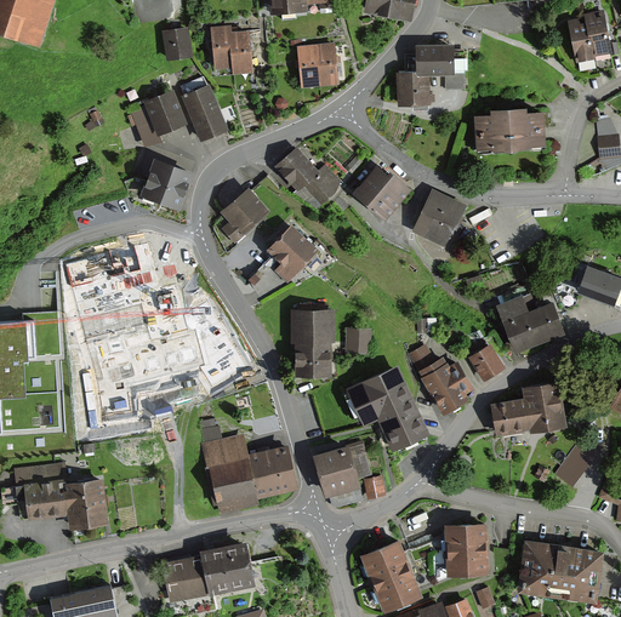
[(53,0),(0,0),(0,35),(40,47),(53,0)]
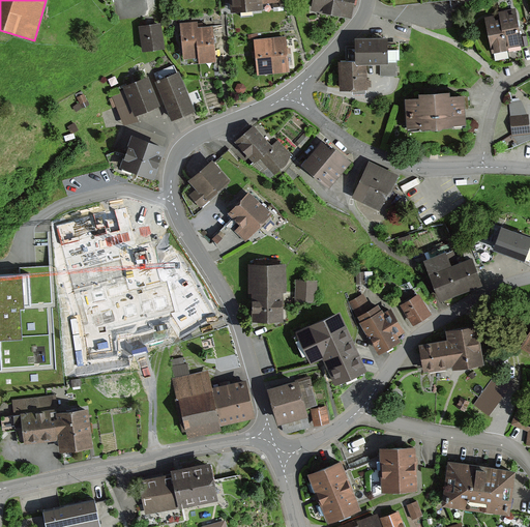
[(264,9),(263,3),(273,4),(273,8),(284,8),(284,2),(283,0),(231,0),(232,11),(264,9)]
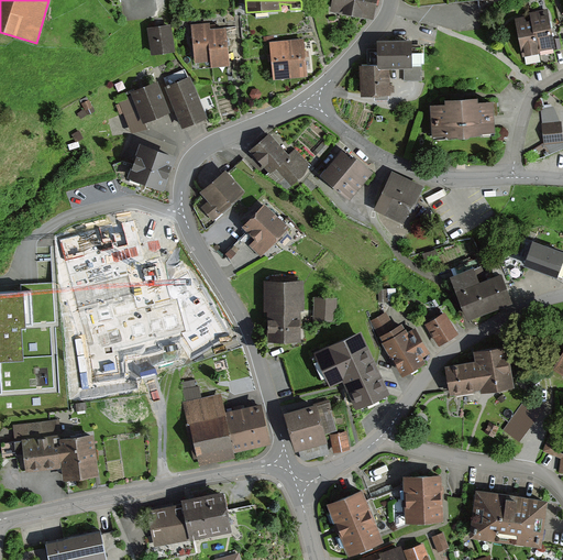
[(332,0),(330,11),(372,19),(375,6),(376,0),(332,0)]
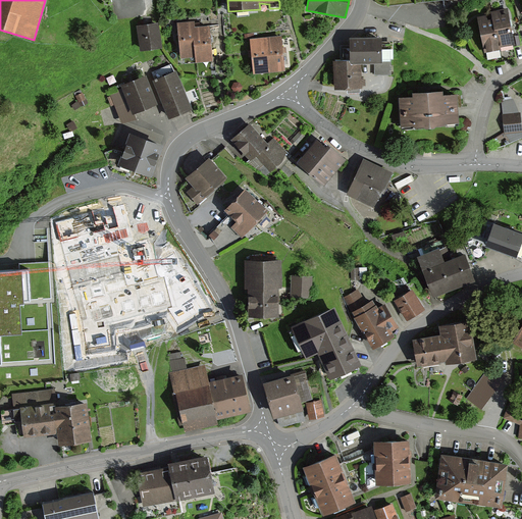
[(513,46),(515,46),(514,38),(508,8),(491,11),(491,15),(494,30),(498,30),(502,48),(513,46)]
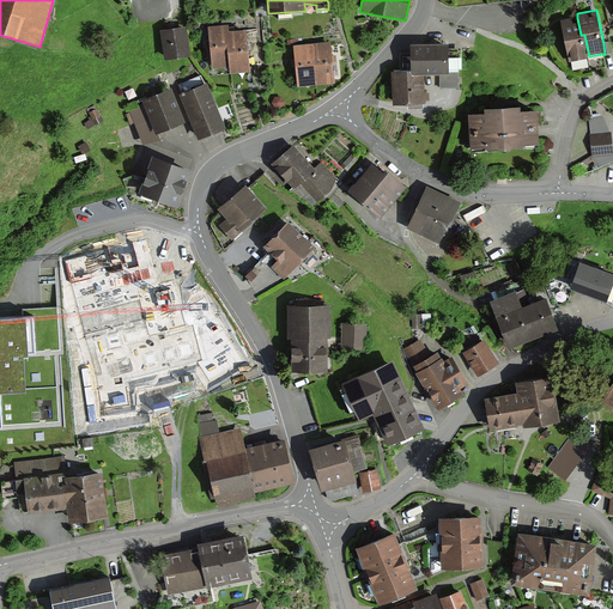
[(569,65),(589,61),(589,56),(584,35),(581,35),(577,18),(560,20),(569,65)]
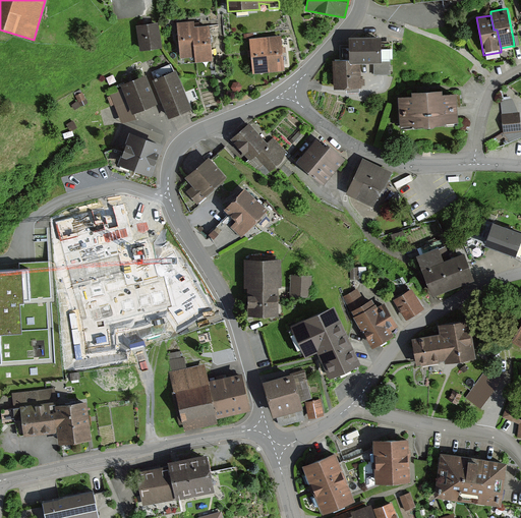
[(178,23),(181,58),(194,57),(193,39),(195,39),(194,29),(194,22),(178,23)]
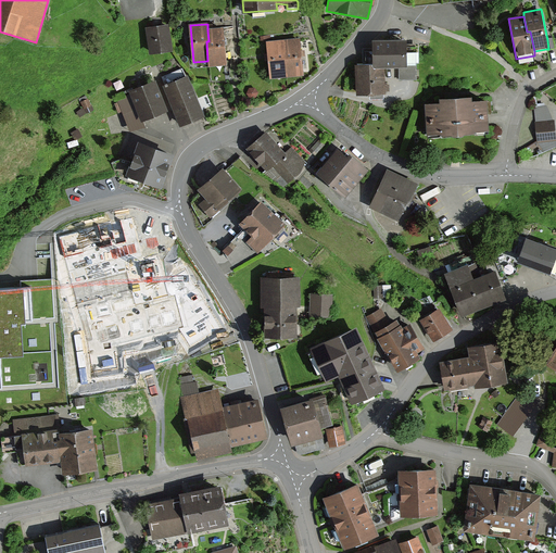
[(150,54),(173,51),(169,25),(146,28),(150,54)]
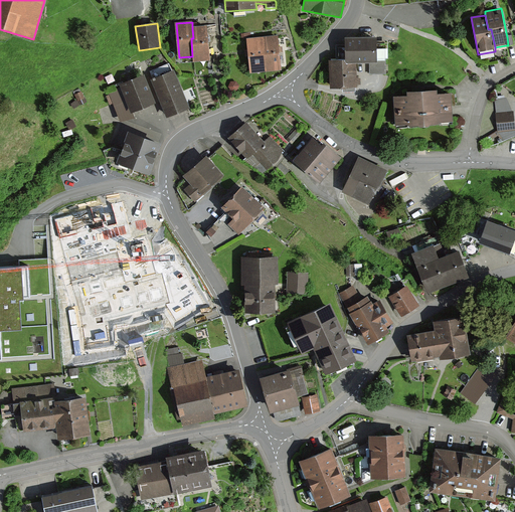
[(192,56),(193,60),(209,59),(207,26),(192,28),(193,38),(191,38),(192,56)]
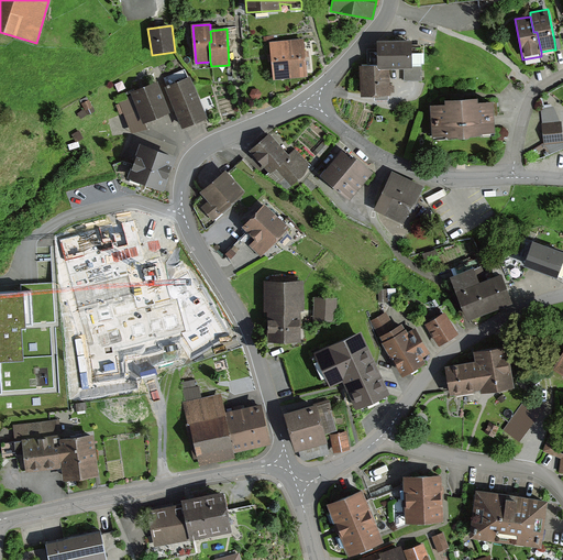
[(360,66),(361,97),(379,97),(392,96),(390,69),(401,68),(401,84),(423,84),(422,51),(412,52),(412,40),(377,41),(378,65),(370,65),(360,66)]
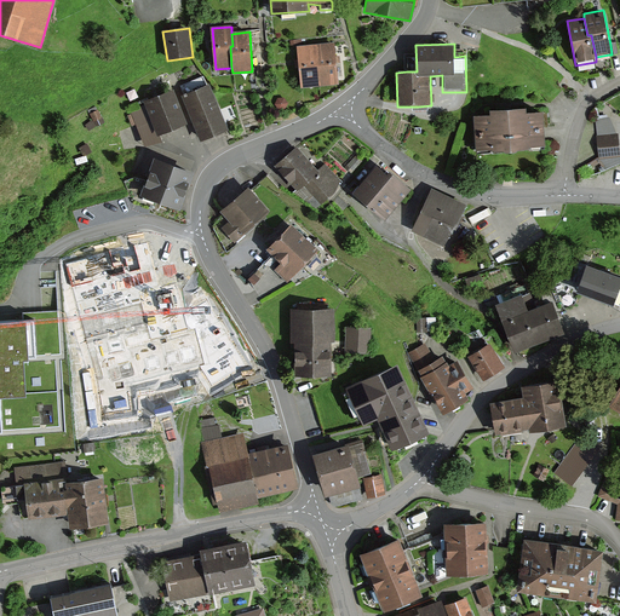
[(616,44),(610,45),(612,55),(609,55),(609,57),(619,56),(616,44)]
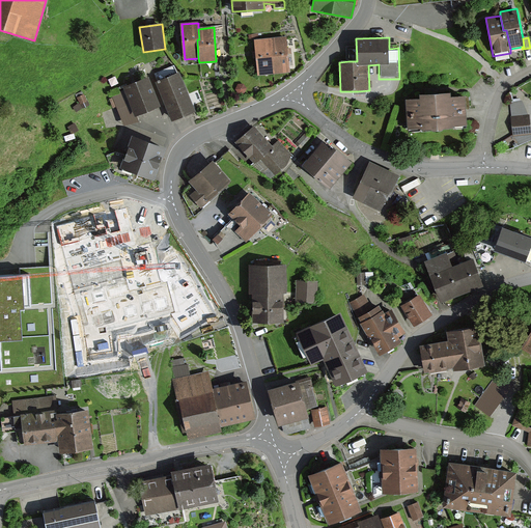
[(286,38),(255,42),(256,57),(258,76),(289,73),(287,54),(286,38)]
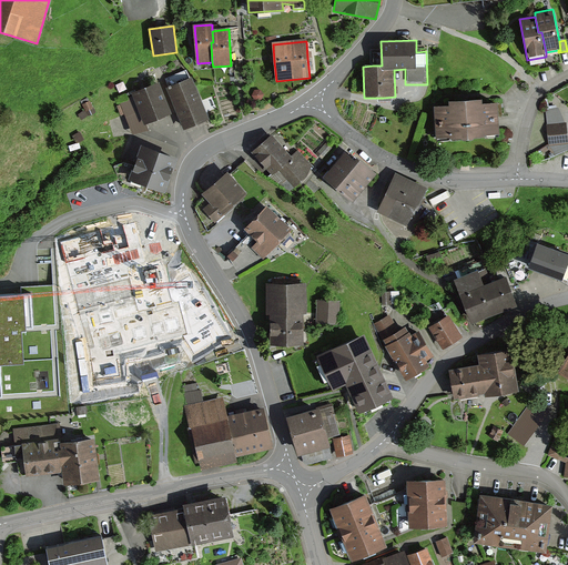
[(192,78),(166,90),(178,113),(184,129),(208,118),(192,78)]
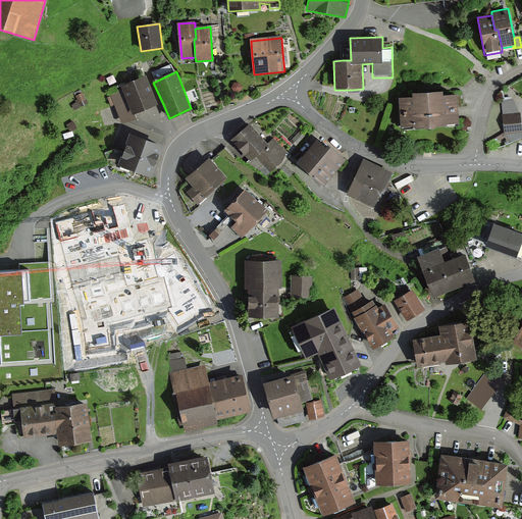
[(129,83),(121,86),(123,91),(134,114),(158,104),(146,75),(129,83)]
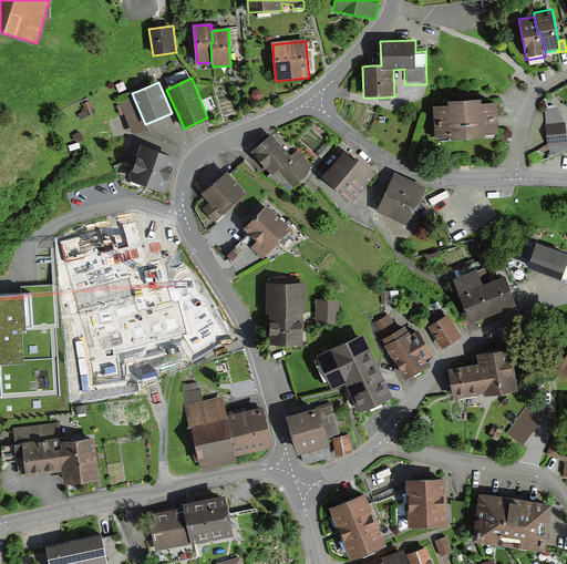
[(433,105),(435,135),(497,132),(496,100),(482,101),(482,96),(449,98),(449,104),(433,105)]
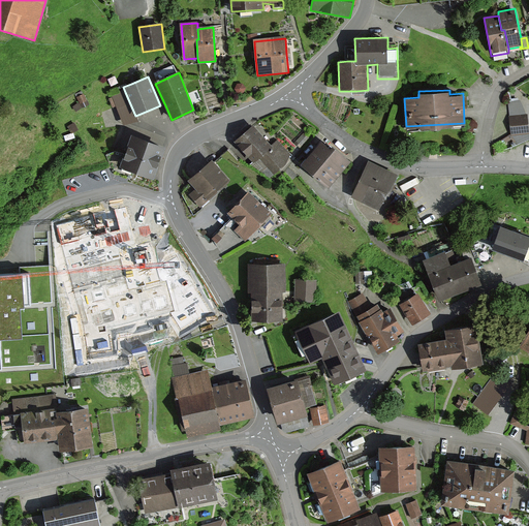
[(125,92),(112,97),(124,127),(138,122),(135,116),(125,92)]
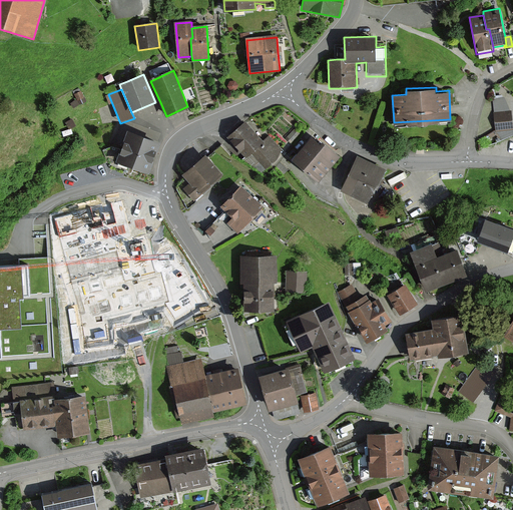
[(79,107),(84,105),(78,94),(73,96),(79,107)]
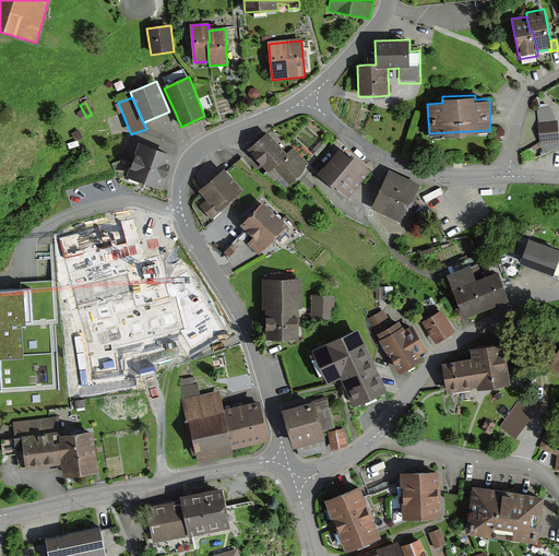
[(558,144),(556,122),(549,108),(537,109),(543,157),(558,150),(558,144)]
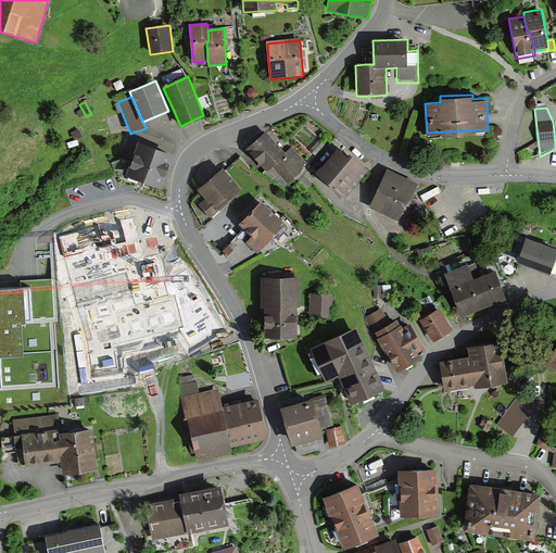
[(267,172),(262,177),(282,190),(310,164),(292,146),(286,152),(265,130),(245,149),(260,164),(267,172)]
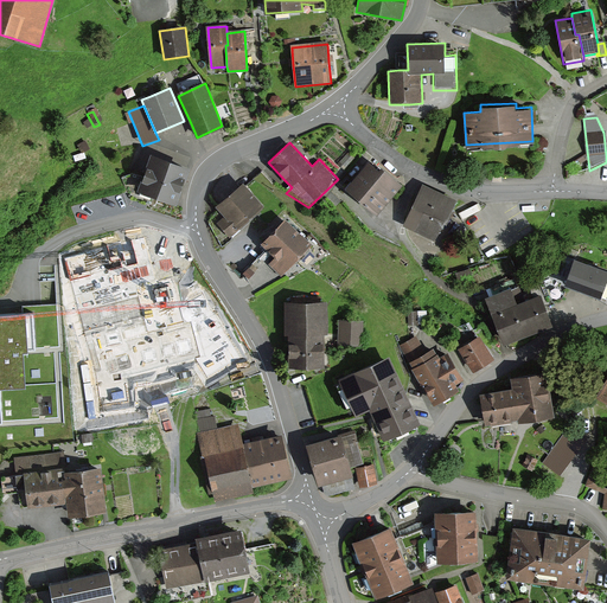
[(165,200),(178,205),(191,167),(151,152),(136,190),(165,200)]
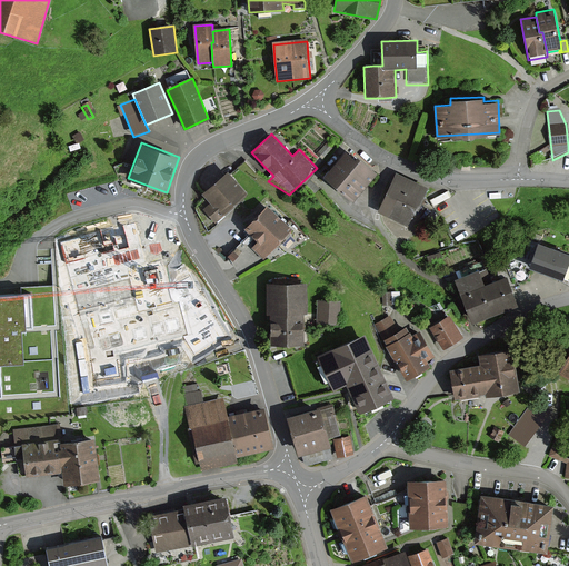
[(320,170),(355,200),(379,174),(345,142),(320,170)]
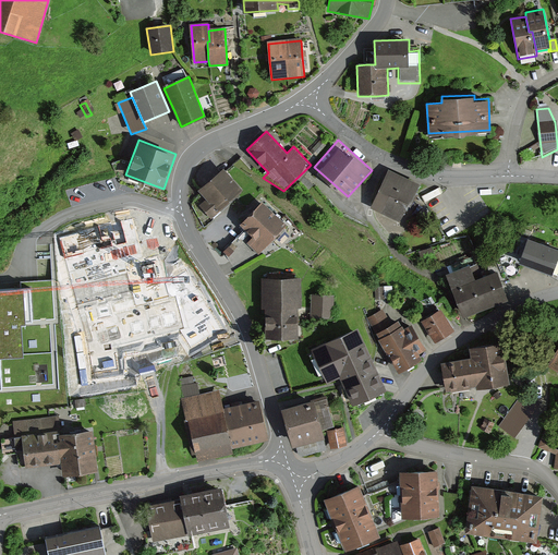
[(235,198),(243,192),(223,170),(199,192),(209,203),(202,209),(213,220),(235,198)]
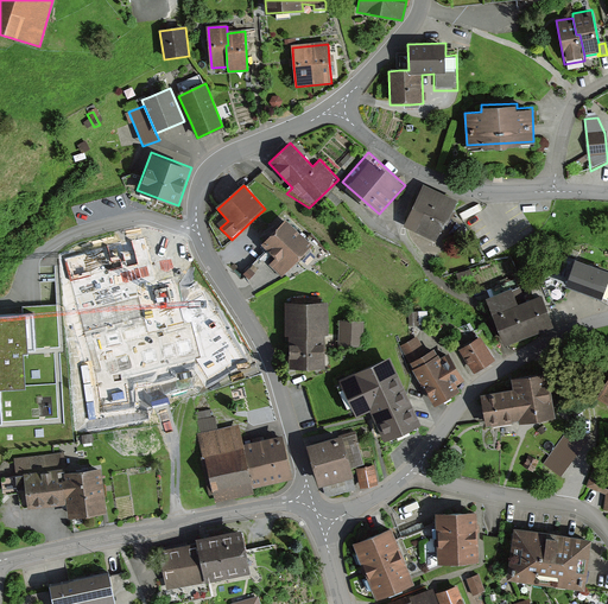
[(435,241),(444,222),(448,223),(458,202),(424,185),(413,205),(404,227),(424,236),(435,241)]
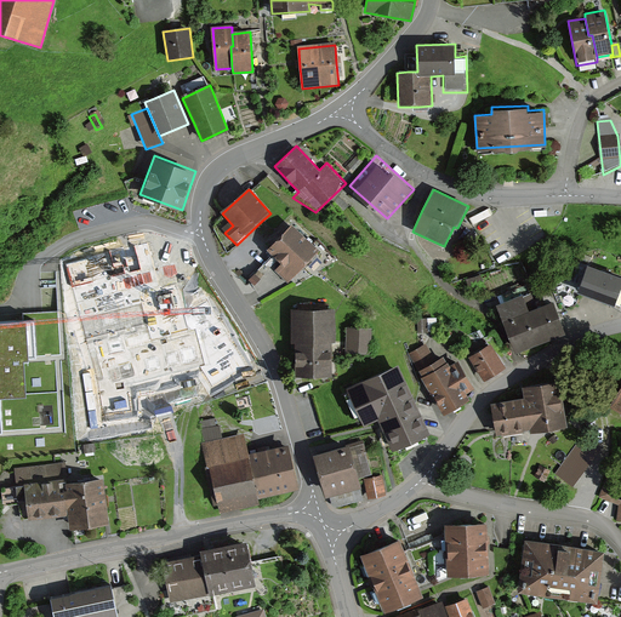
[(308,262),(319,252),(294,226),(268,250),(283,264),(275,273),(286,284),(308,262)]
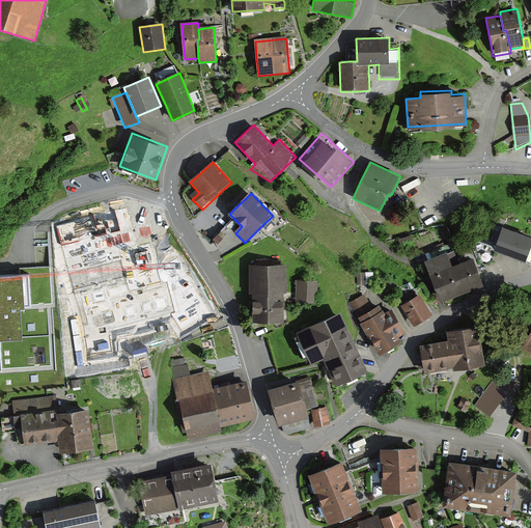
[(93,216),(60,225),(71,264),(137,244),(127,206),(93,216)]
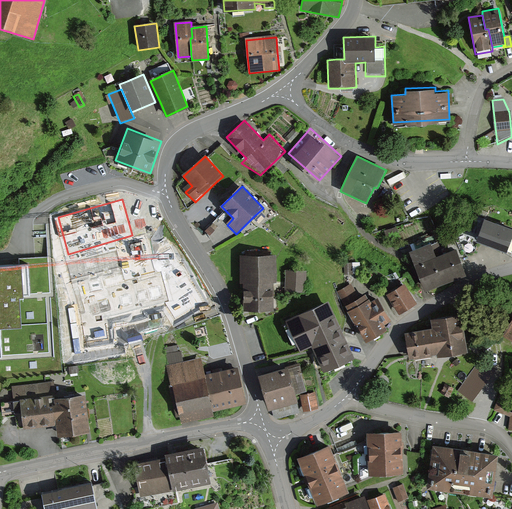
[(511,230),(511,228),(484,219),(476,240),(492,246),(511,254),(511,252),(511,231),(511,232),(511,230)]
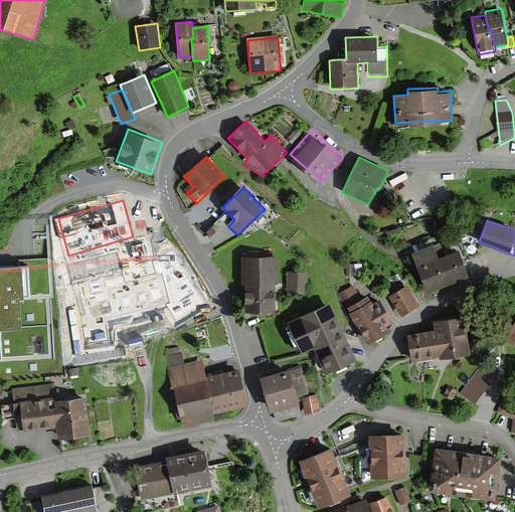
[(214,225),(206,232),(211,238),(219,230),(214,225)]
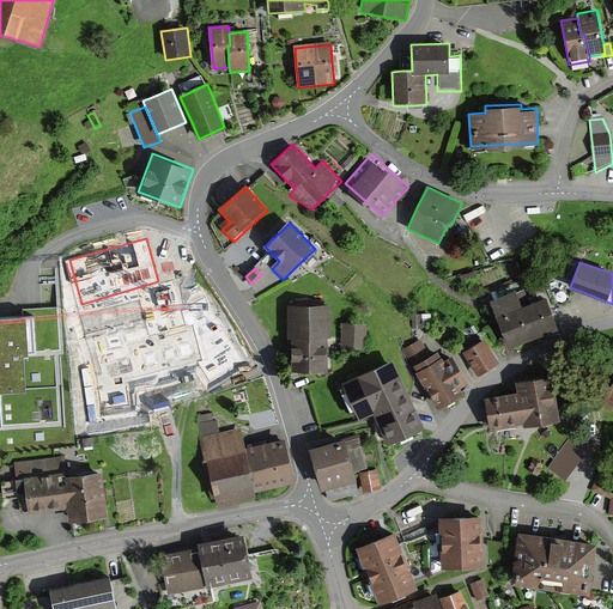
[(475,273),(460,279),(462,285),(478,280),(475,273)]
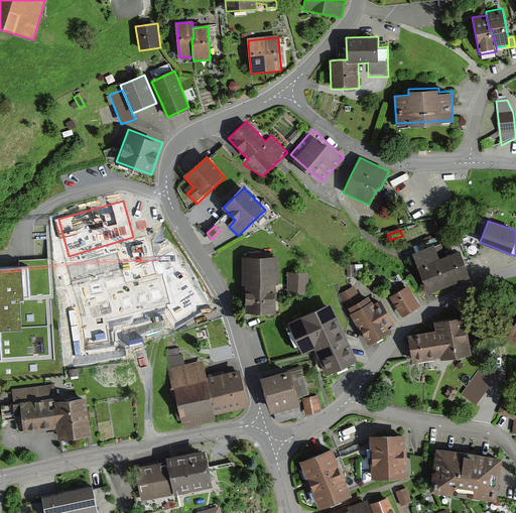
[(413,254),(428,293),(470,277),(464,263),(460,251),(439,259),(434,246),(413,254)]
